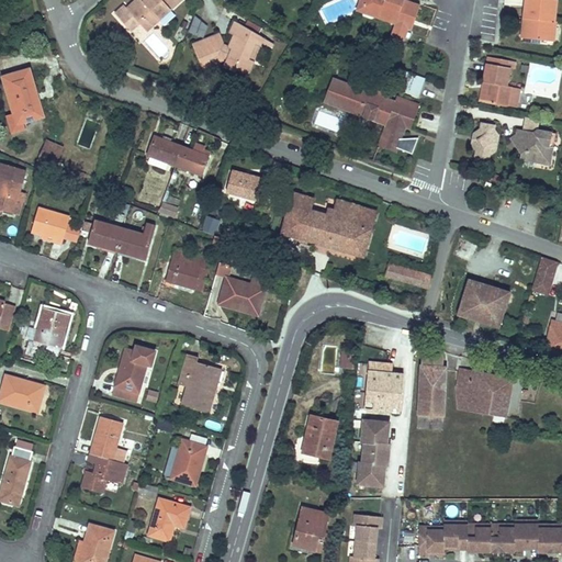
[(145,3),(144,2),(143,0),(131,12),(127,9),(124,6),(115,14),(131,31),(139,23),(147,31),(181,0),(148,0),(149,1),(145,3)]
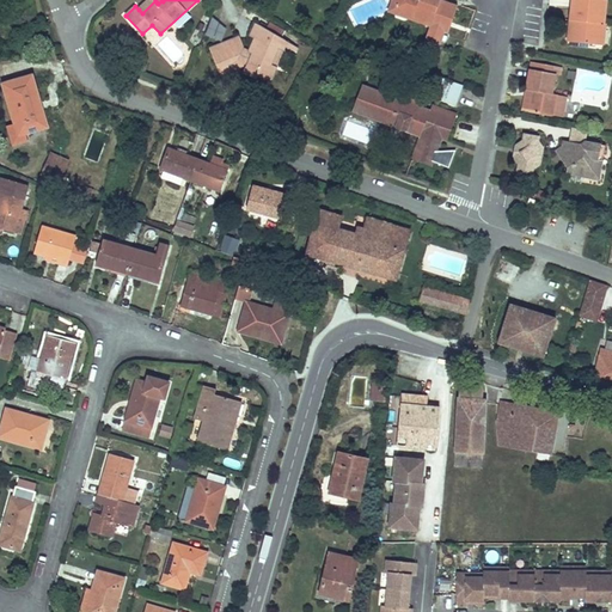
[(154,0),(148,0),(139,10),(142,13),(155,0),(154,0)]
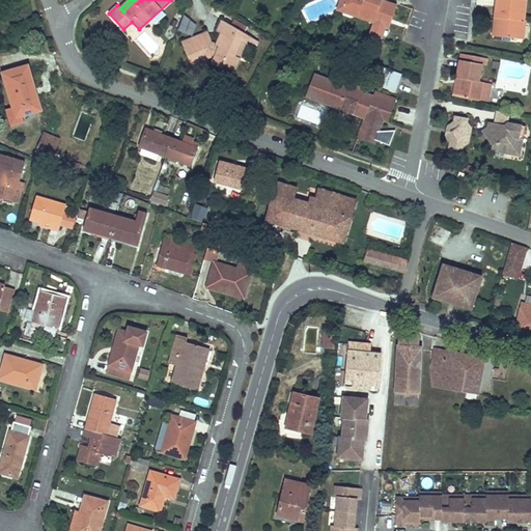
[(340,0),(337,10),(373,23),(374,20),(353,12),(353,14),(351,15),(345,12),(344,10),(345,9),(342,8),(344,0),(340,0)]
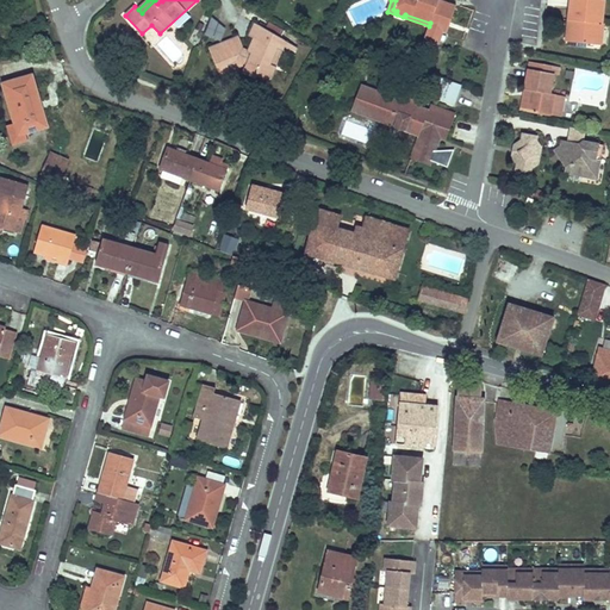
[(429,26),(443,32),(447,33),(456,6),(441,0),(396,0),(393,10),(397,11),(396,12),(397,14),(403,17),(405,16),(405,14),(430,23),(429,26)]
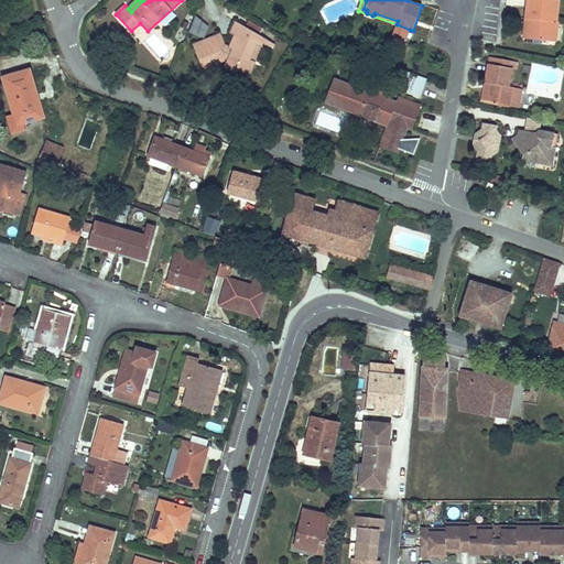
[(529,25),(525,25),(524,38),(550,41),(552,21),(556,22),(557,0),(528,0),(525,19),(529,19),(529,25)]
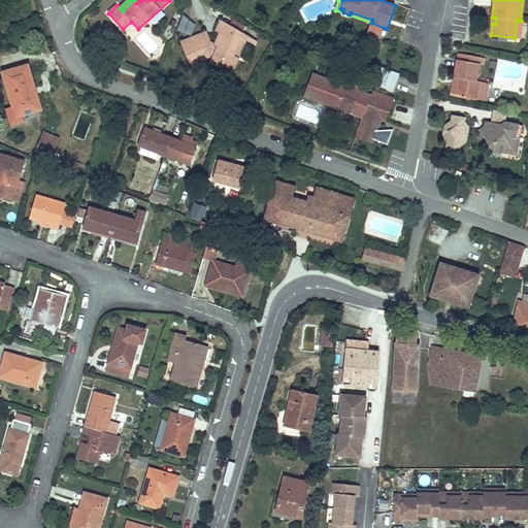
[(182,17),(176,30),(191,36),(197,23),(182,17)]
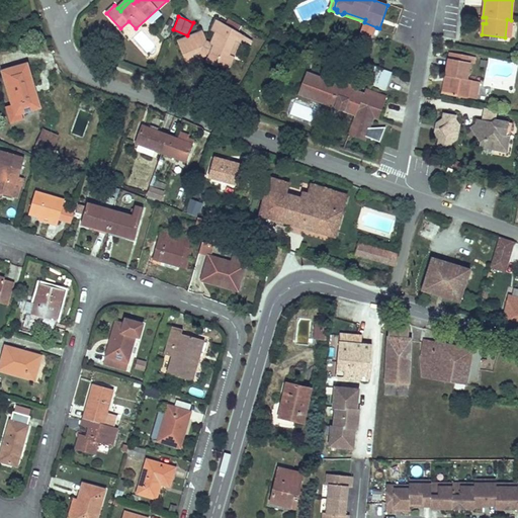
[(235,40),(240,42),(242,39),(244,35),(239,32),(226,24),(217,19),(211,30),(216,32),(211,42),(206,40),(206,39),(204,34),(179,45),(187,64),(206,56),(207,54),(209,55),(206,61),(218,66),(219,64),(227,67),(232,56),(229,55),(235,40)]
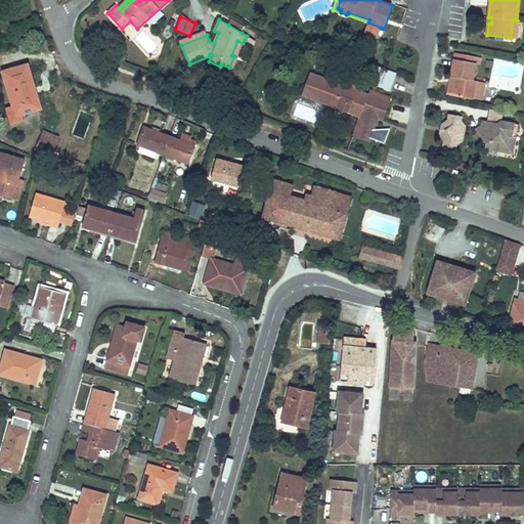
[(231,19),(228,25),(242,33),(245,27),(231,19)]
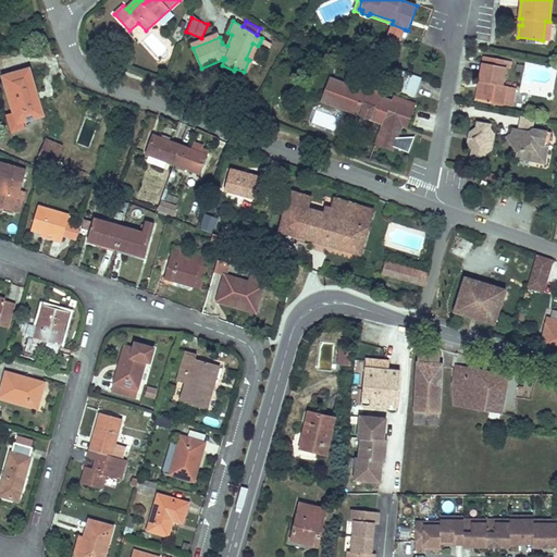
[(400,41),(405,29),(392,24),(387,36),(400,41)]
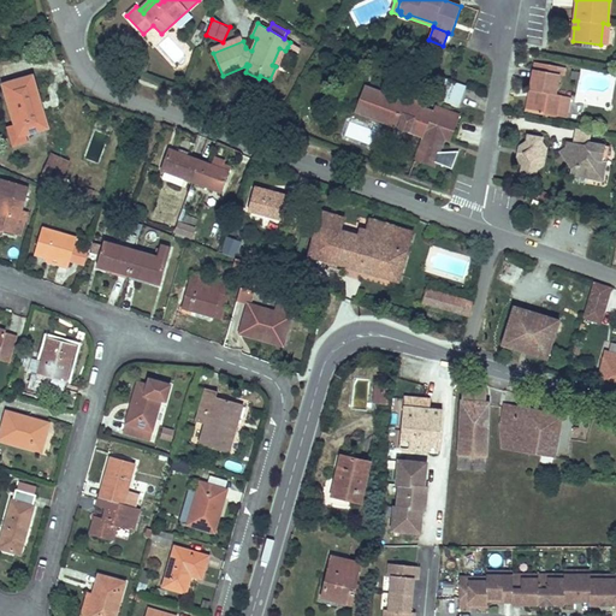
[(153,29),(144,37),(150,43),(159,35),(153,29)]
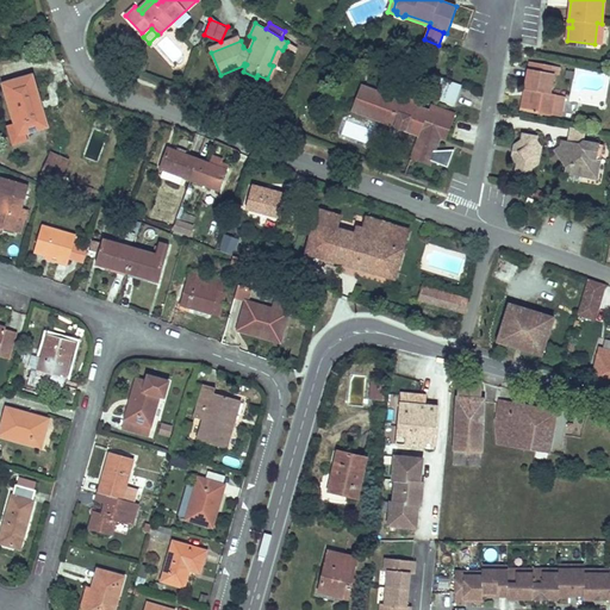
[(210,48),(211,53),(241,41),(240,36),(210,48)]
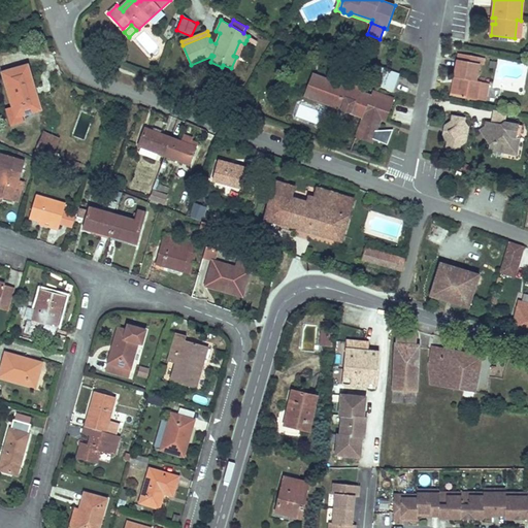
[(258,41),(249,36),(246,40),(257,44),(258,41)]
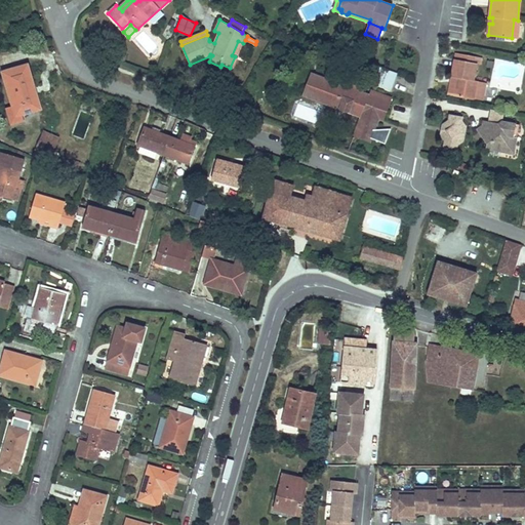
[(237,57),(243,43),(238,41),(232,55),(235,56),(237,57)]
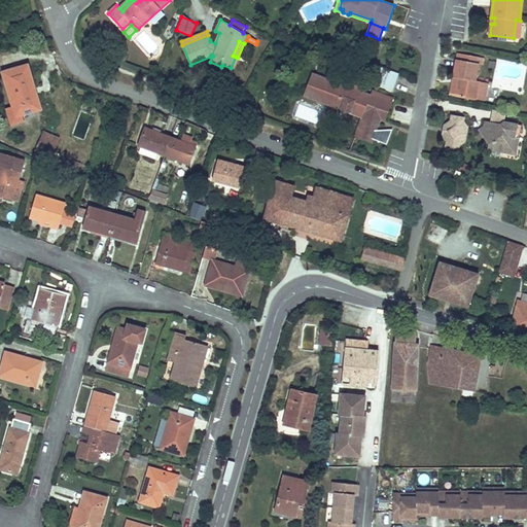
[(457,53),(456,60),(468,62),(469,56),(457,53)]
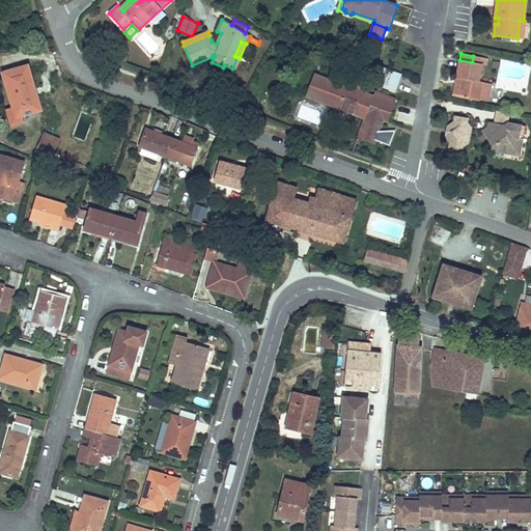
[(460,79),(457,98),(480,102),(480,99),(488,100),(492,83),(483,82),(483,81),(479,80),(482,64),(486,65),(488,58),(473,56),(472,62),(459,60),(456,78),(460,79)]
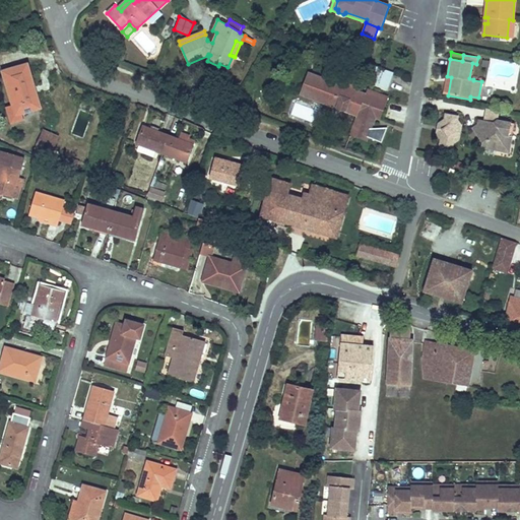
[(30,87),(34,86),(27,64),(3,71),(13,106),(6,108),(11,124),(21,121),(19,114),(37,109),(30,87)]
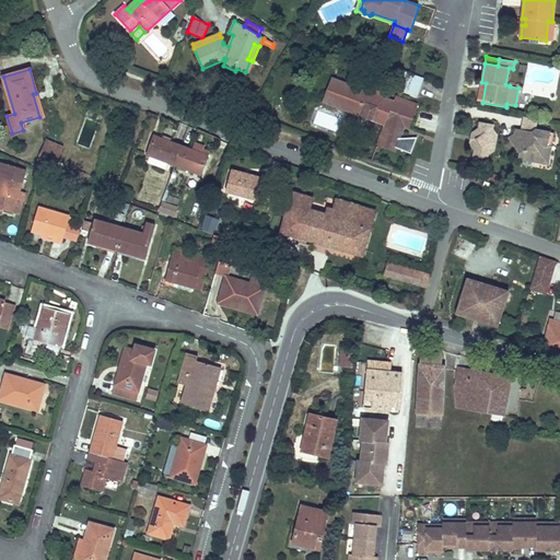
[(423,78),(409,72),(403,91),(417,96),(423,78)]
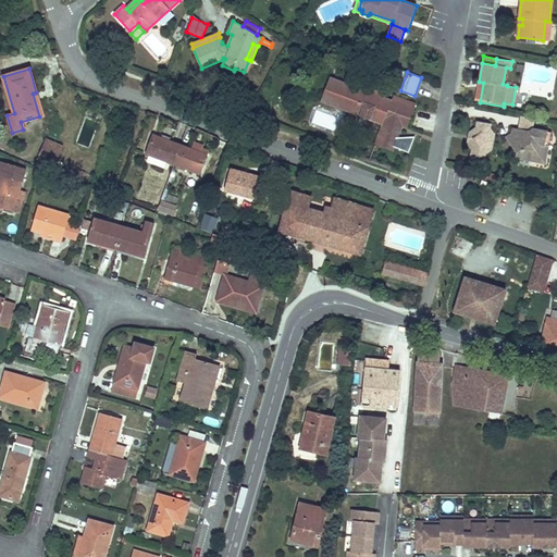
[(356,88),(330,78),(321,100),(383,123),(375,144),(393,150),(394,147),(408,152),(415,136),(396,137),(400,125),(406,127),(416,103),(394,96),(392,101),(378,96),(356,88)]
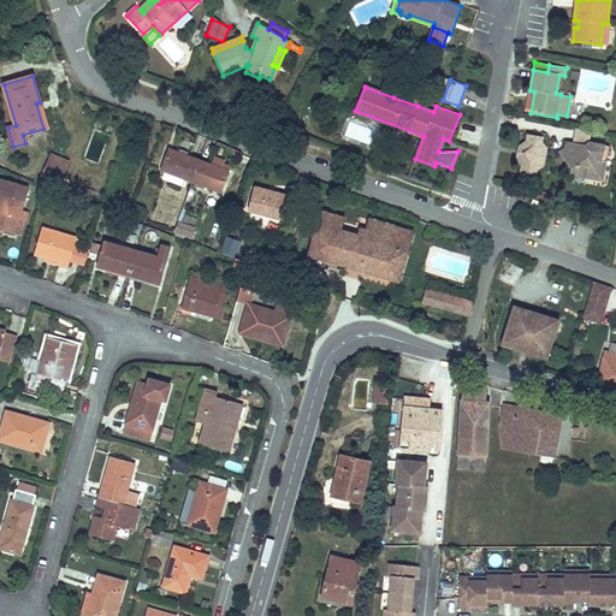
[(396,90),(394,98),(418,106),(420,99),(396,90)]
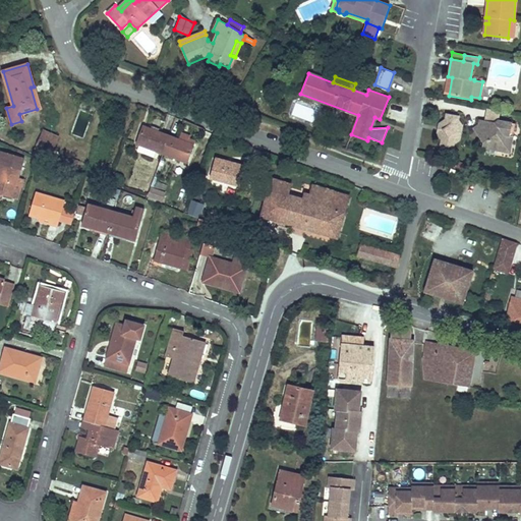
[(41,108),(34,87),(31,88),(37,109),(41,108)]
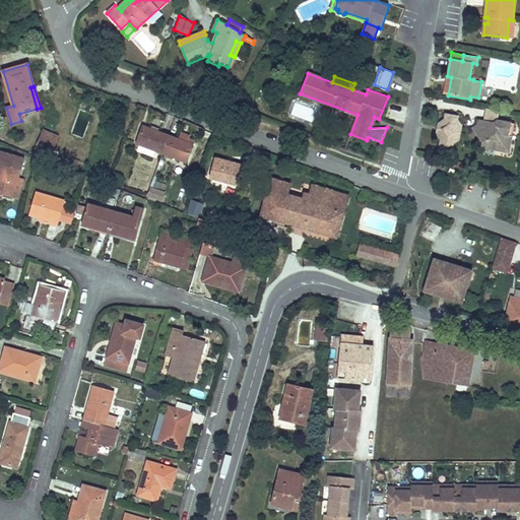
[(443,129),(437,133),(441,139),(440,145),(452,148),(453,144),(459,140),(461,126),(457,120),(458,116),(446,114),(445,120),(439,124),(443,129)]
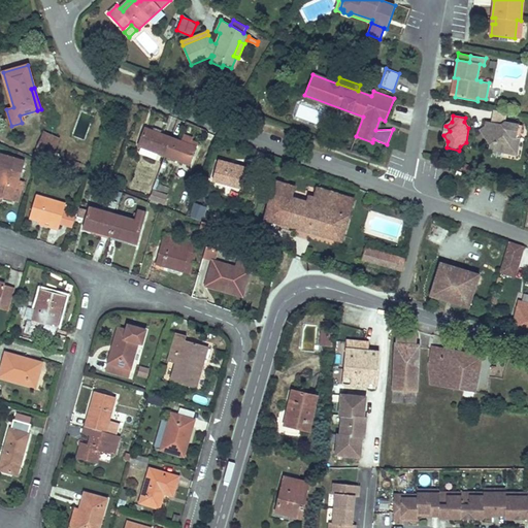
[(510,146),(518,147),(520,138),(516,137),(519,125),(504,122),(498,127),(495,123),(492,123),(486,122),(485,126),(480,130),(490,144),(489,150),(503,152),(510,146)]
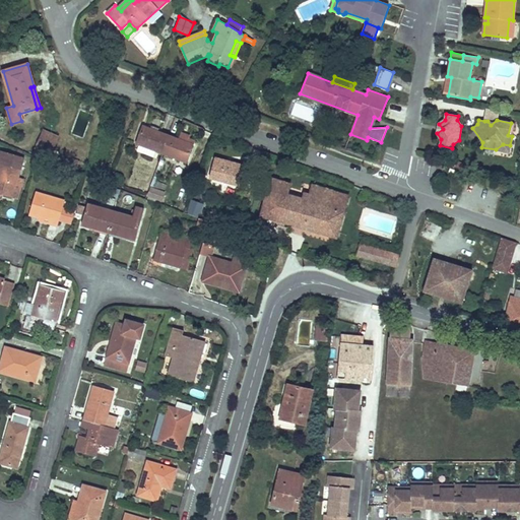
[(139,145),(156,151),(163,153),(169,135),(144,126),(137,144),(139,145)]
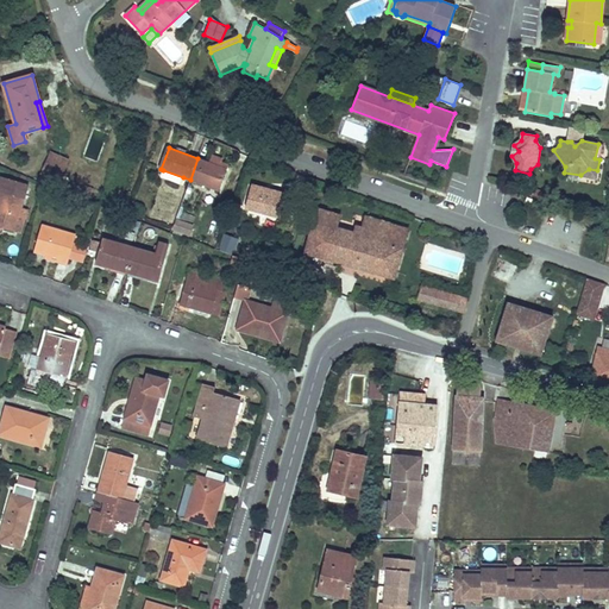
[(198,158),(190,180),(219,190),(227,169),(198,158)]
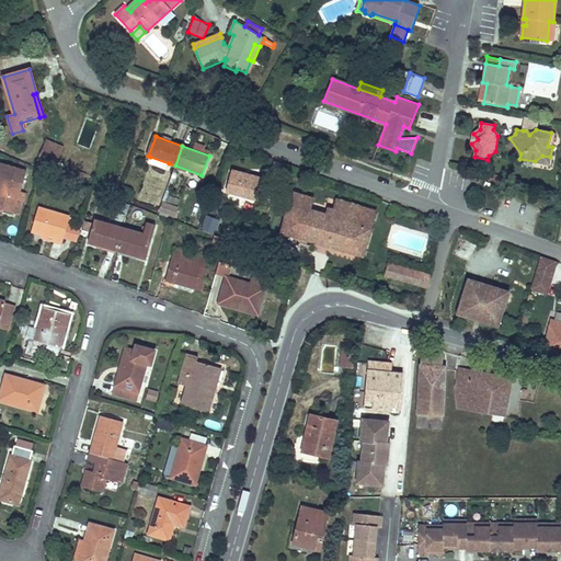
[(57,162),(42,156),(37,165),(53,171),(57,162)]
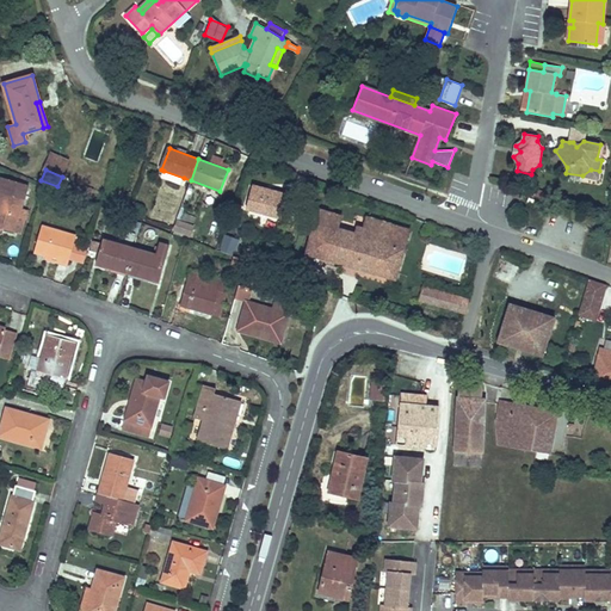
[(181,184),(184,178),(164,171),(161,177),(181,184)]
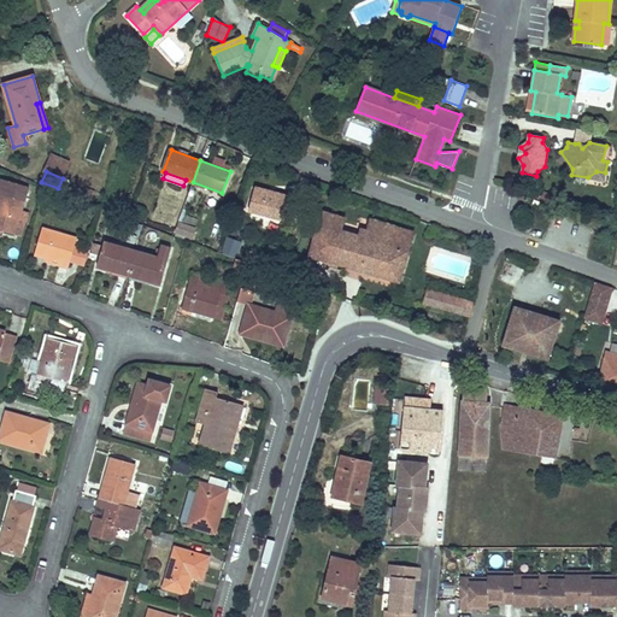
[(0,230),(4,231),(16,235),(16,233),(23,211),(29,188),(0,180),(0,230)]
